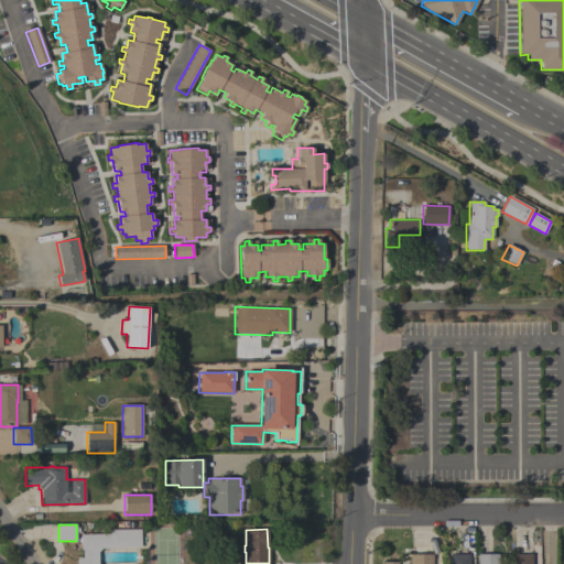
[(140,530),(141,548),(101,549),(98,552),(98,563),(76,563),(76,560),(77,560),(77,557),(83,557),(83,549),(80,549),(80,535),(109,534),(109,530),(140,530)]
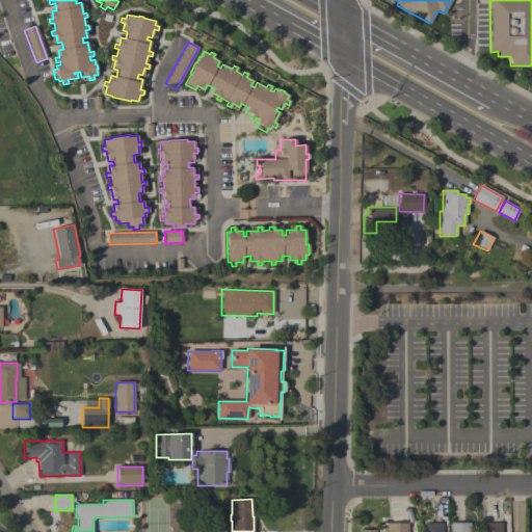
[(408,523),(408,531),(361,531),(361,530),(375,530),(375,531),(386,531),(386,523),(408,523)]
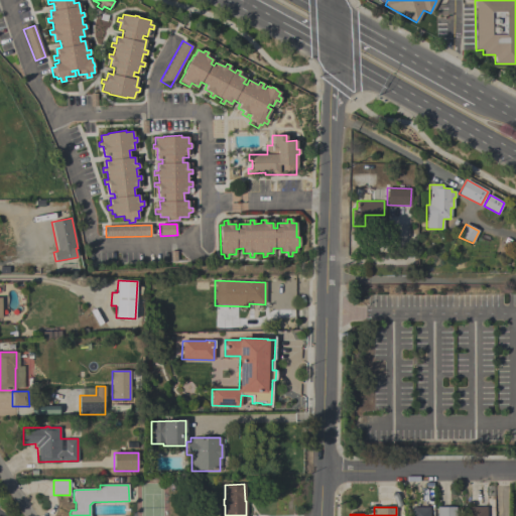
[(428,507),(428,515),(411,515),(411,508),(428,507)]
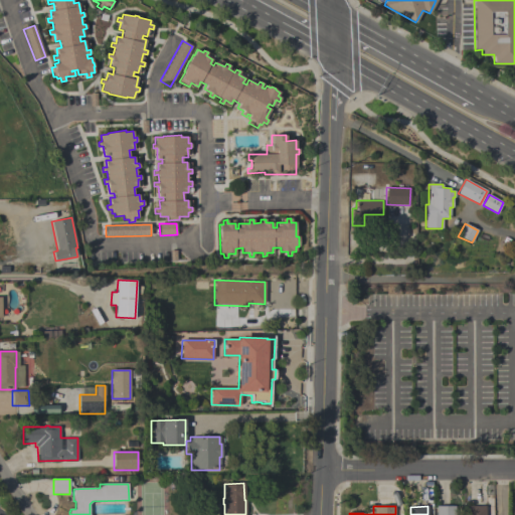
[(437,514),(437,506),(455,506),(455,514),(437,514)]
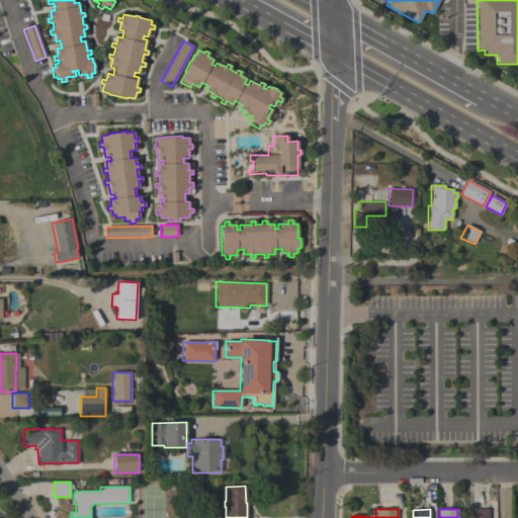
[(489,509),(489,517),(469,517),(469,509),(489,509)]
